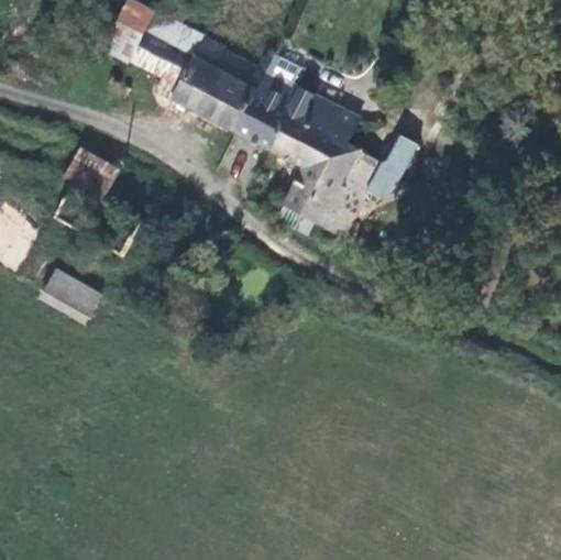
[(105,48),(127,59),(149,12),(128,0),(125,0),(105,48)]
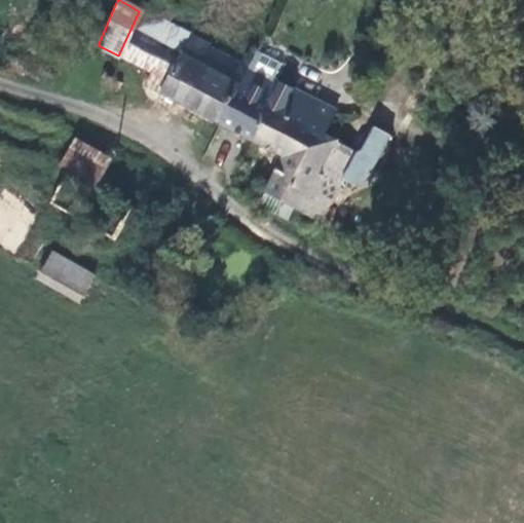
[(118,55),(149,73),(163,80),(184,38),(139,11),(118,55)]
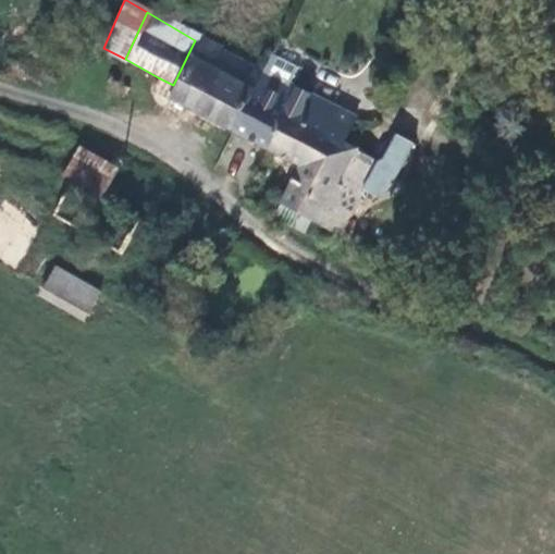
[(152,89),(231,128),(257,72),(195,40),(173,85),(158,77),(152,89)]
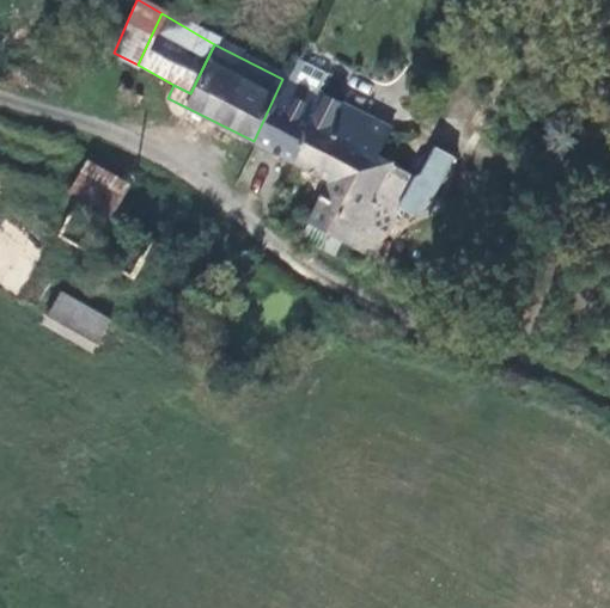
[(254,141),(296,161),(310,133),(377,157),(390,129),(317,94),(329,71),(294,56),(282,79),(254,141)]
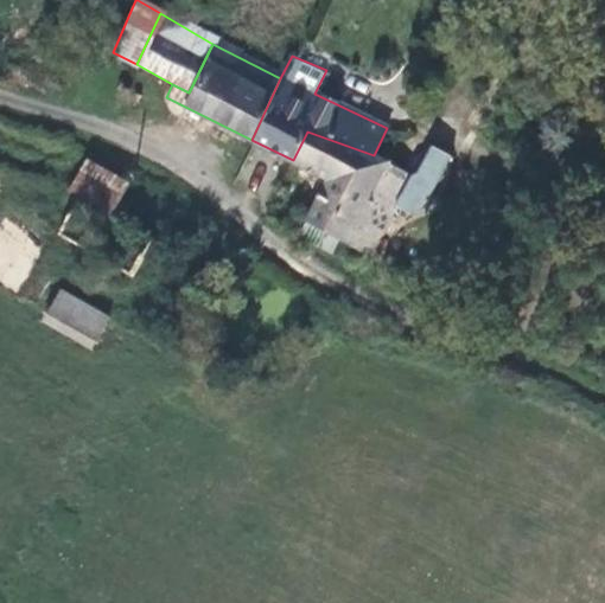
[(326,177),(297,236),(335,255),(342,243),(367,255),(384,223),(396,196),(407,174),(374,155),(307,132),(293,160),(326,177)]
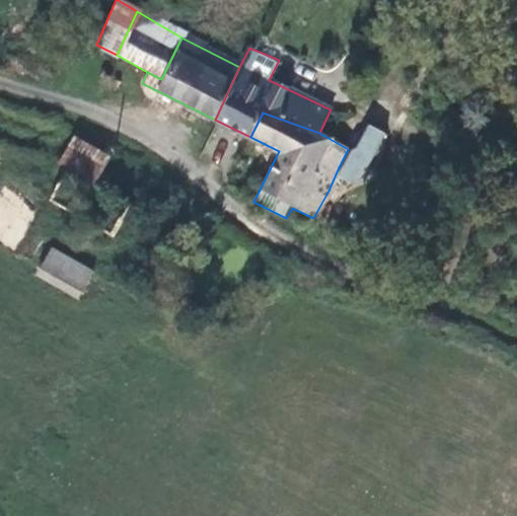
[(351,140),(348,149),(339,167),(350,172),(364,165),(384,124),(368,116),(358,135),(351,140)]
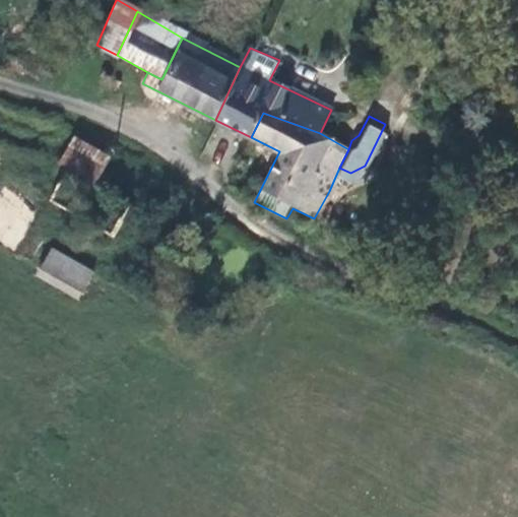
[(93,185),(108,158),(71,138),(56,164),(64,169),(93,185)]
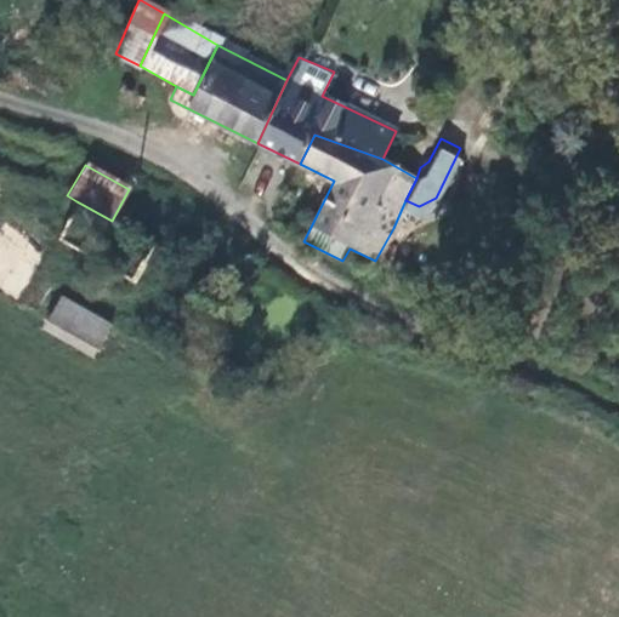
[(112,221),(77,201),(56,238),(135,285),(157,245),(112,221)]
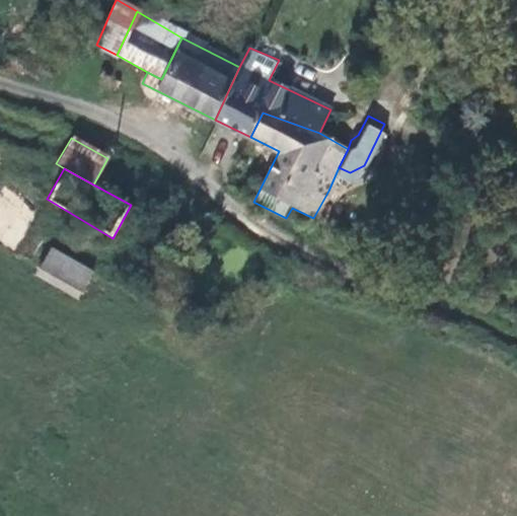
[(95,273),(53,249),(42,269),(84,293),(95,273)]
